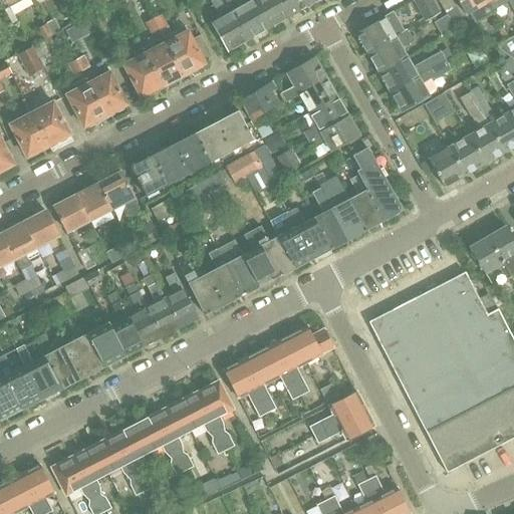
[(3,0),(8,8),(22,1),(23,0),(3,0)]
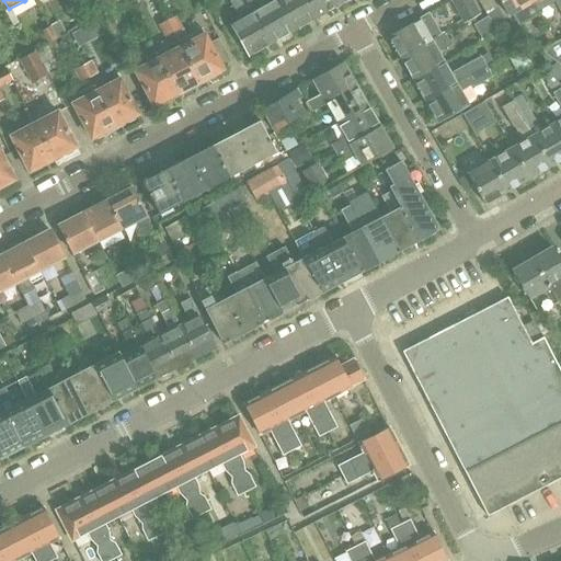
[(235,0),(245,18),(232,25),(251,56),(274,43),(248,0),(235,0)]
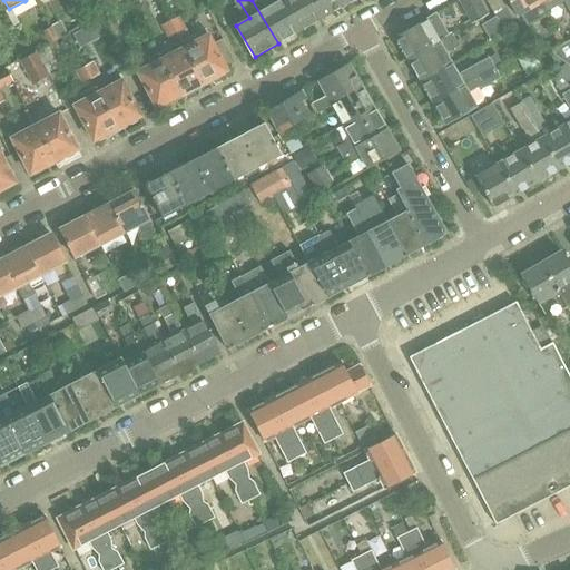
[(263,0),(252,0),(278,43),(301,30),(282,0),(281,0),(268,8),(263,0)]
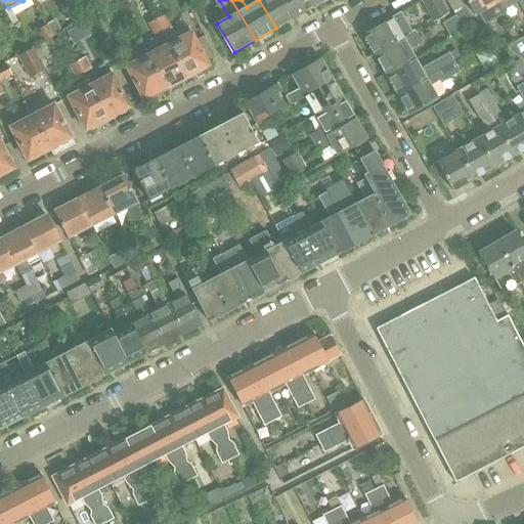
[(259,0),(276,28),(297,16),(287,0),(259,0)]
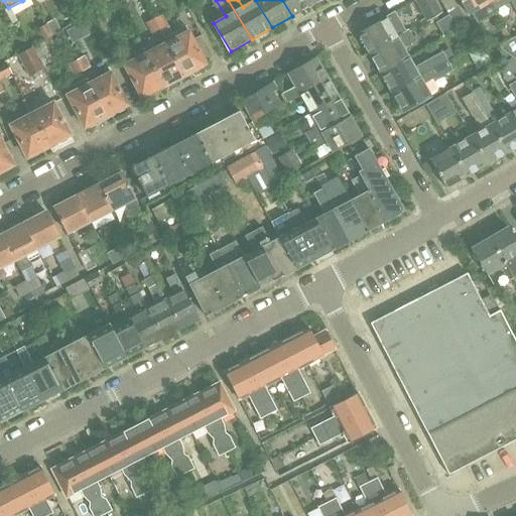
[(282,0),(292,16),(312,4),(310,0),(282,0)]
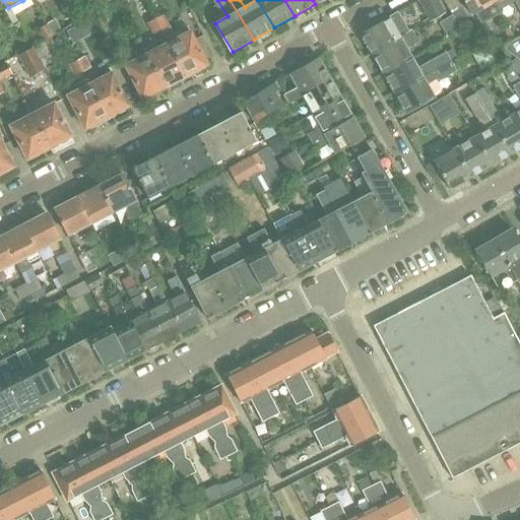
[(431,20),(445,12),(438,0),(419,0),(431,20)]
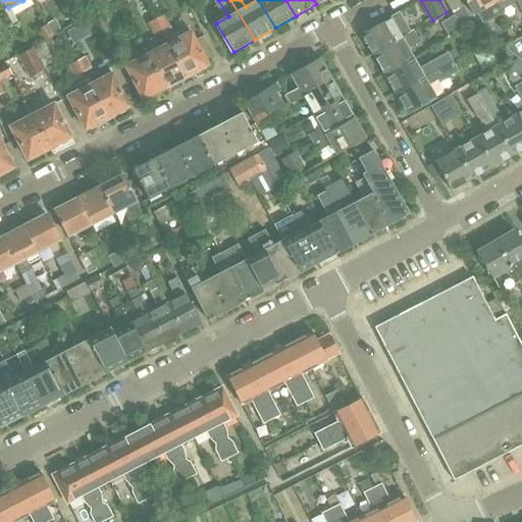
[(445,0),(454,15),(462,21),(470,17),(459,0),(445,0)]
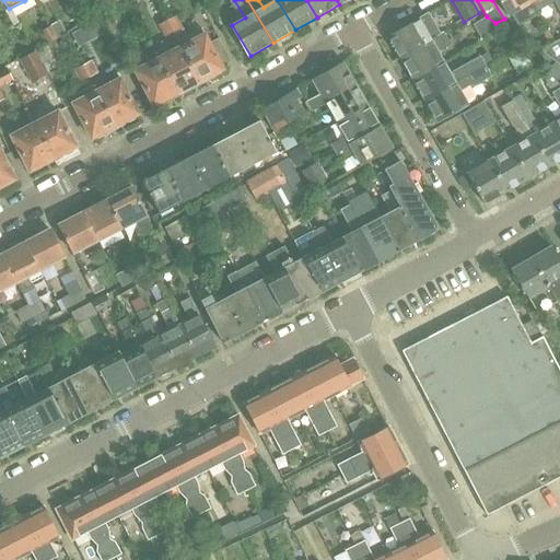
[(538,9),(533,0),(500,0),(509,14),(518,9),(524,18),(538,9)]
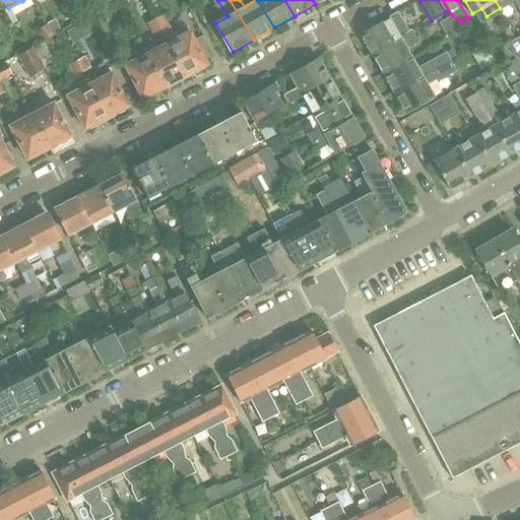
[(519,0),(495,0),(500,8),(514,0),(519,10),(519,0)]
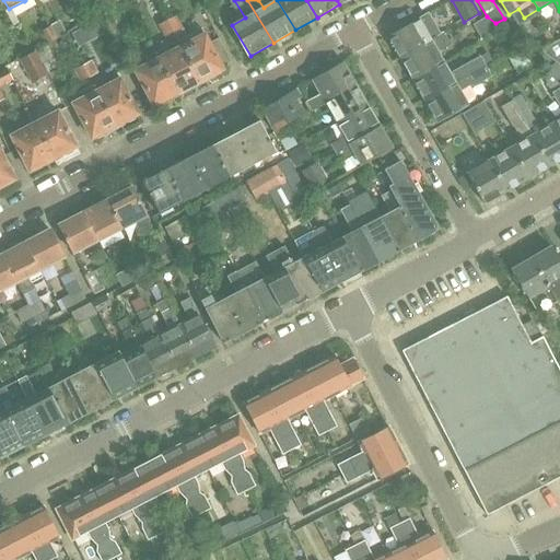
[(112,10),(98,18),(112,43),(125,35),(112,10)]
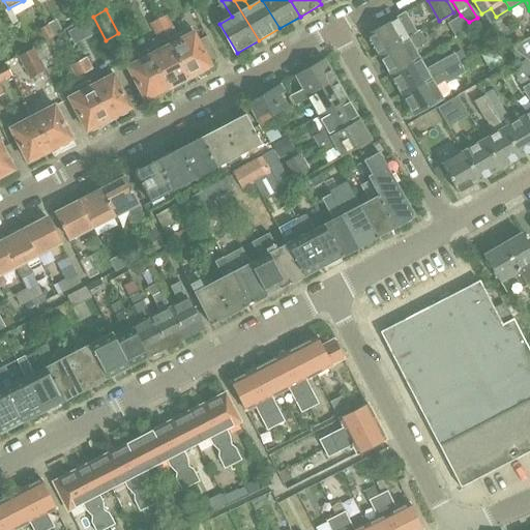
[(370,33),(381,54),(421,31),(420,30),(417,32),(407,12),(370,33)]
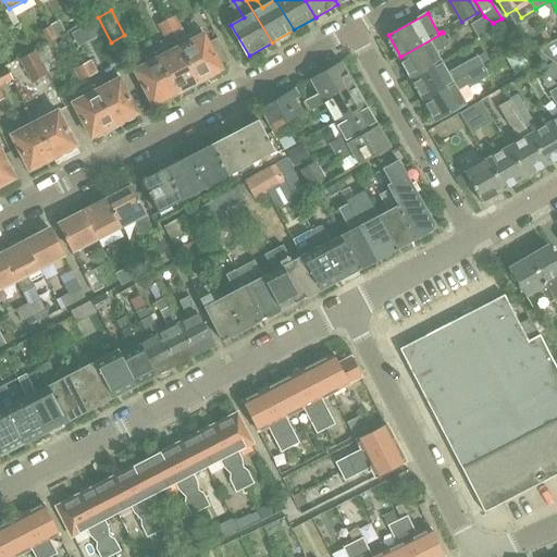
[(176,15),(168,20),(174,32),(172,32),(176,40),(178,39),(199,81),(208,75),(210,78),(221,73),(219,70),(223,67),(222,65),(230,61),(218,37),(210,42),(201,27),(186,35),(176,15)]
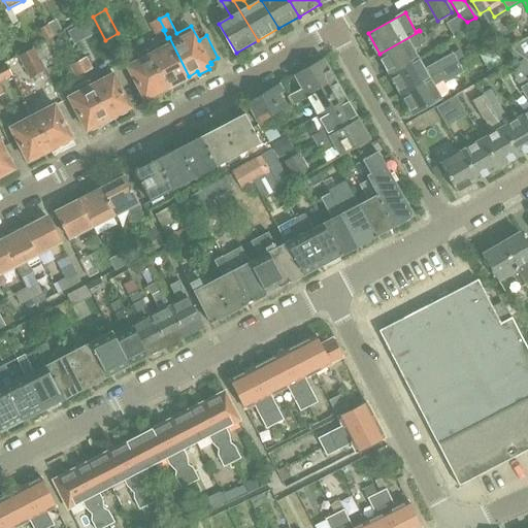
[(459,15),(446,23),(455,37),(473,26),(467,22),(459,15)]
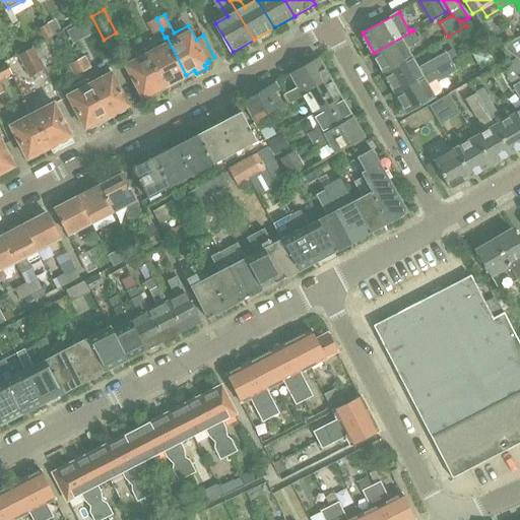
[(55,18),(46,23),(53,36),(62,31),(55,18)]
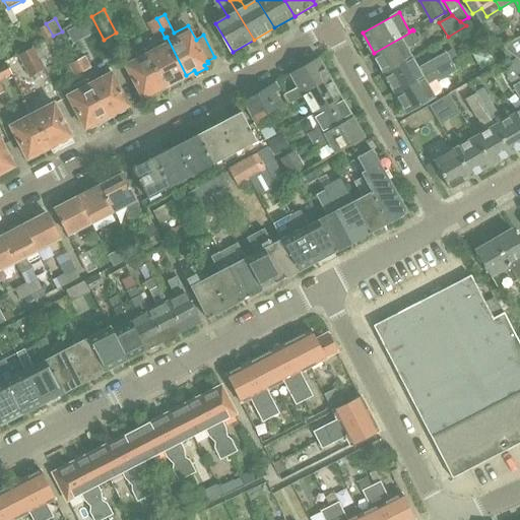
[(149,21),(146,23),(152,35),(160,29),(163,29),(156,18),(149,21)]
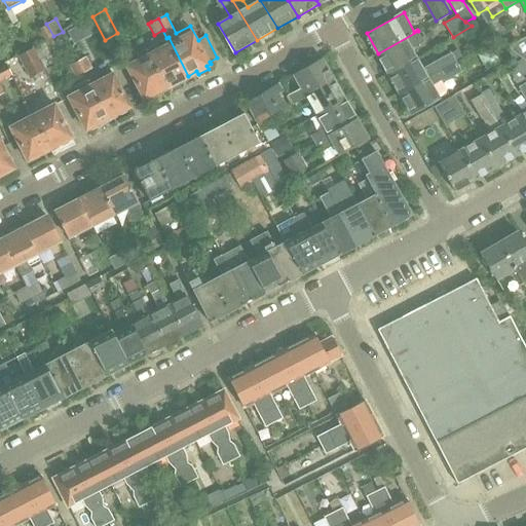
[(84,37),(96,32),(89,21),(78,26),(84,37)]
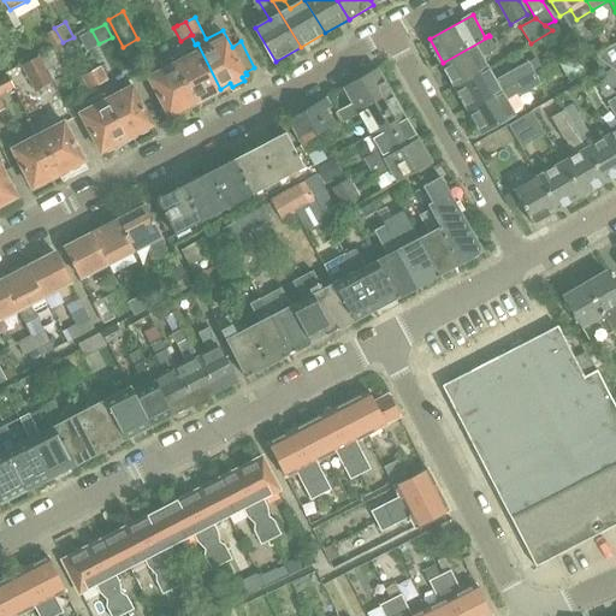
[(63,42),(54,28),(46,34),(53,48),(63,42)]
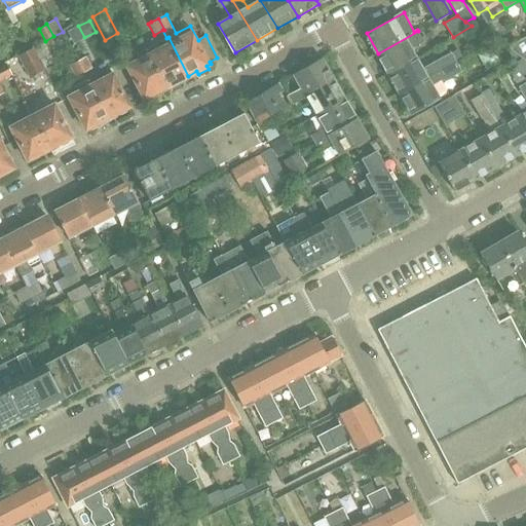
[(344,58),(364,48),(352,24),(332,33),(344,58)]
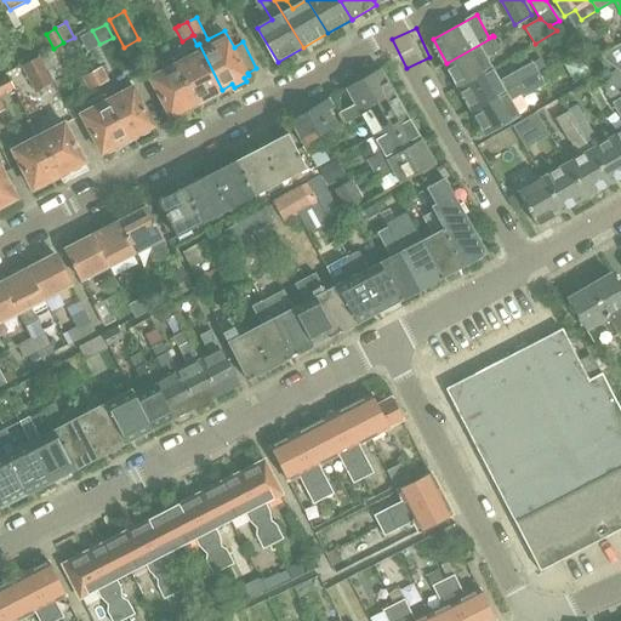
[(494,36),(446,63),(460,86),(494,67),(486,52),(499,45),(494,36)]
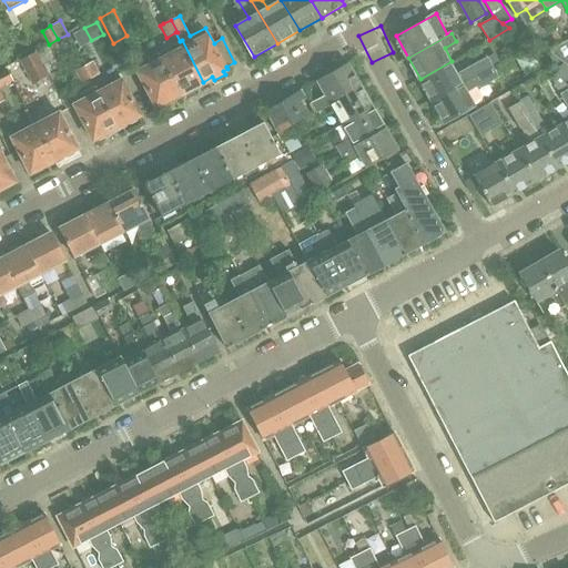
[(567,39),(549,50),(553,56),(567,66),(567,39)]
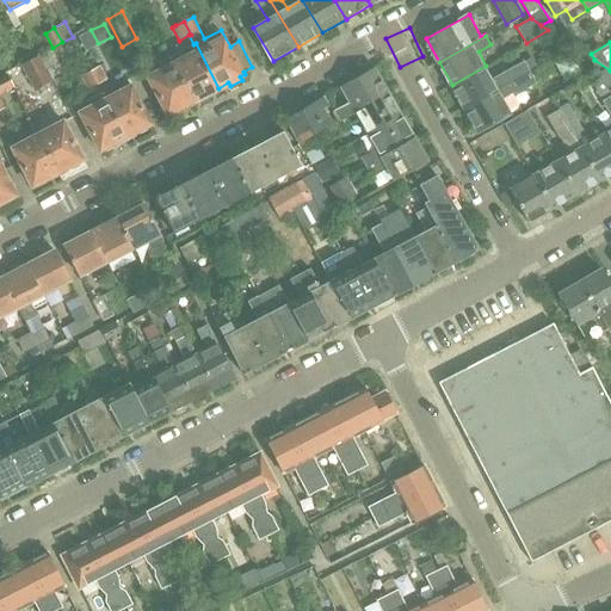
[(191,45),(171,56),(193,102),(195,104),(208,98),(207,94),(215,90),(218,88),(196,43),(193,44),(191,45)]
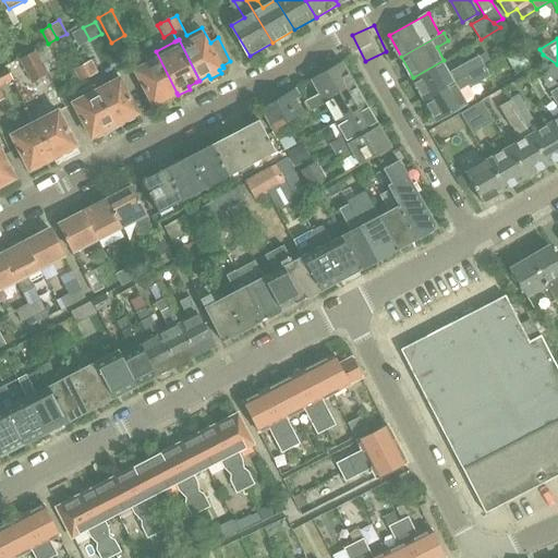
[(520,46),(509,52),(512,59),(523,52),(520,46)]
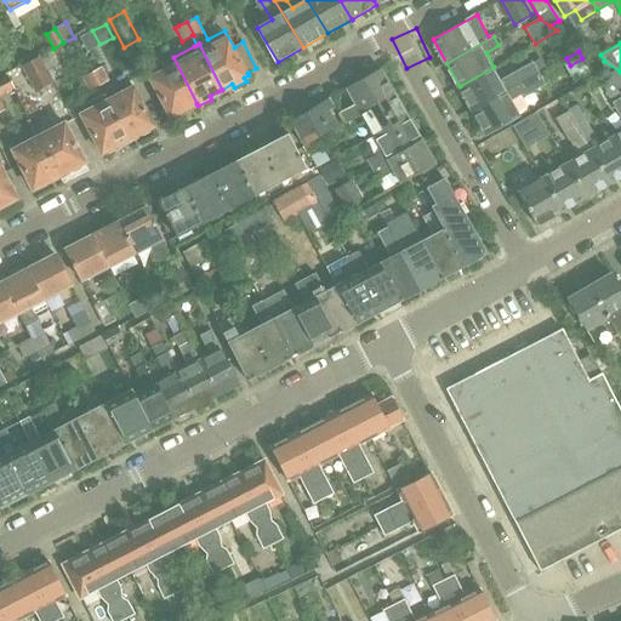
[(40,56),(21,64),(34,91),(52,81),(40,56)]
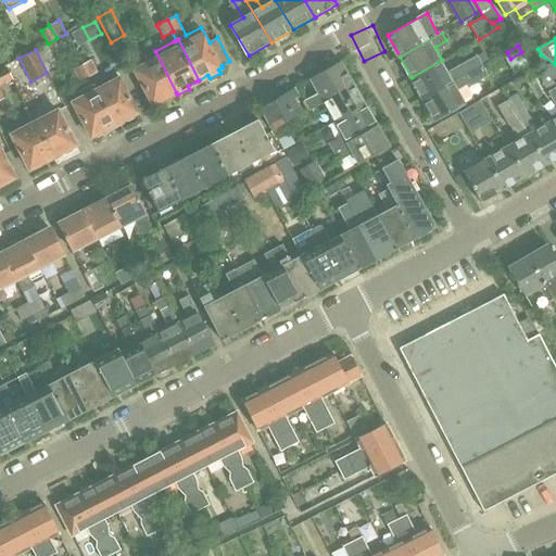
[(442,60),(412,77),(424,99),(483,65),(482,64),(488,60),(482,50),(449,70),(442,60)]
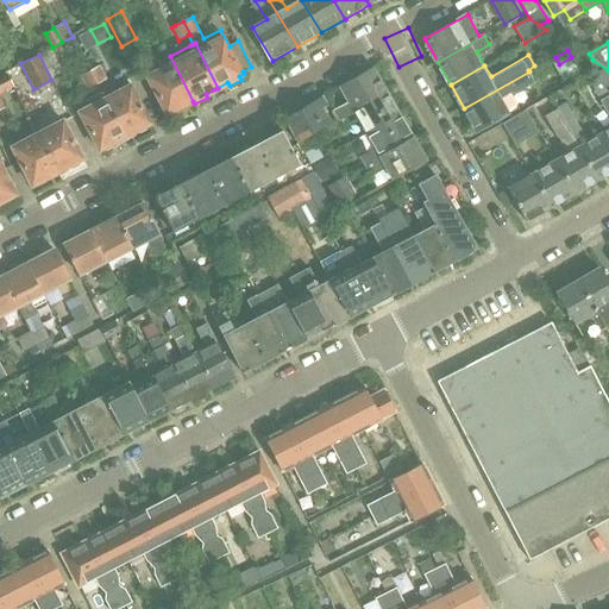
[(170,56),(144,70),(168,114),(169,117),(182,110),(181,107),(193,101),(170,56)]
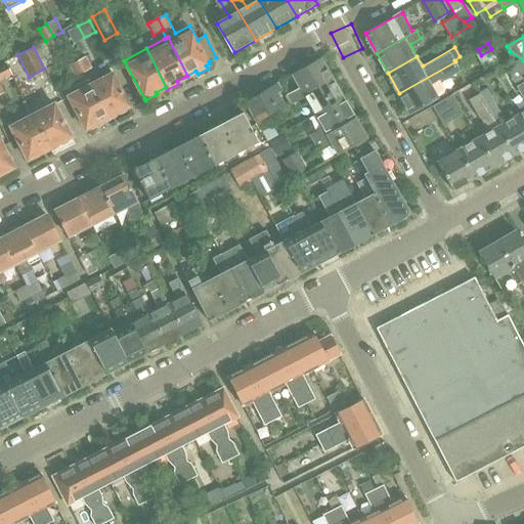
[(84,72),(93,68),(87,55),(78,59),(84,72)]
